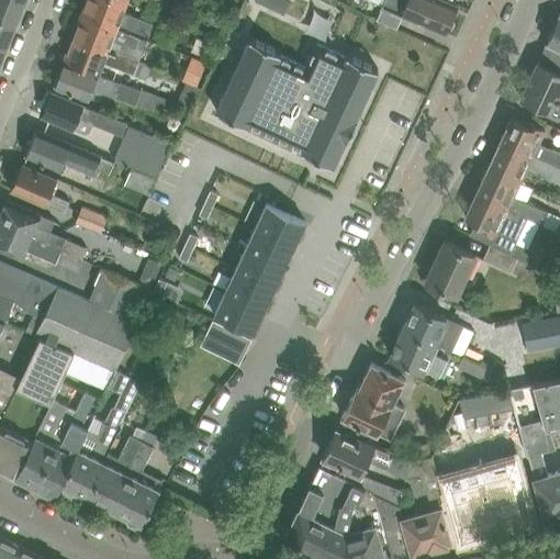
[(0,46),(4,48),(13,26),(22,4),(22,3),(12,0),(0,0),(0,46)]
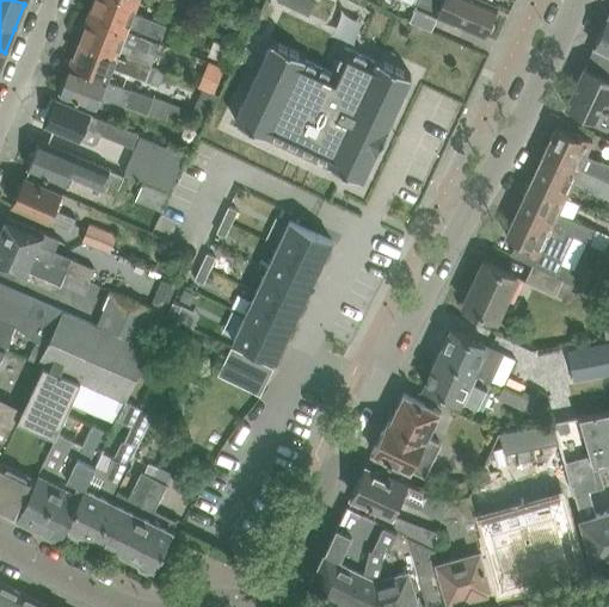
[(128,0),(93,0),(87,18),(79,42),(148,70),(154,55),(147,53),(151,42),(124,32),(125,29),(158,41),(164,25),(131,13),(135,2),(128,0)]
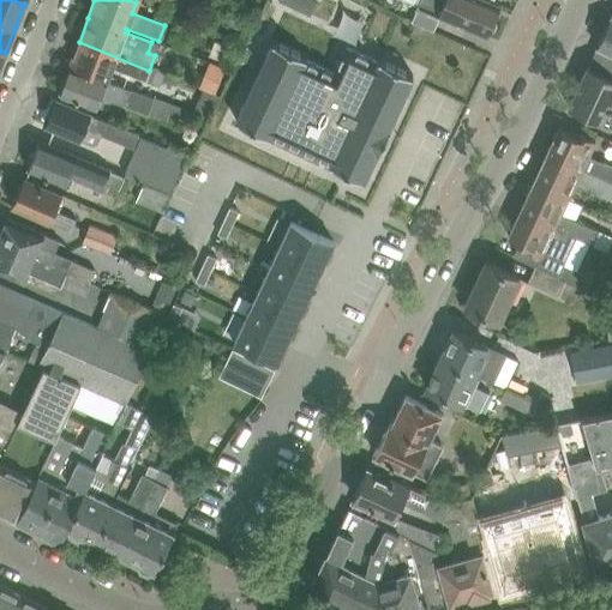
[(129,0),(136,2),(137,0),(160,0),(173,5),(172,7),(187,13),(192,0),(129,0)]
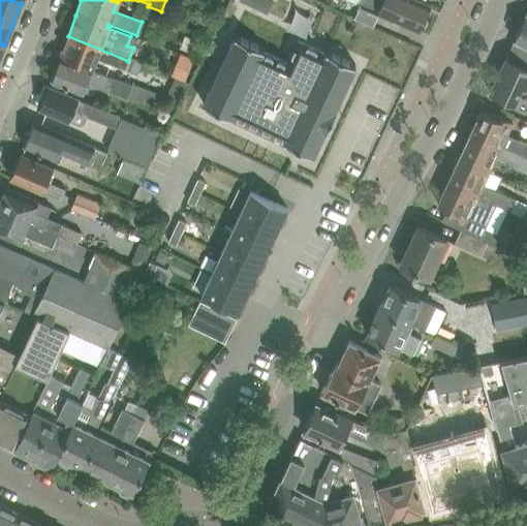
[(265,12),(269,0),(238,0),(238,2),(265,12)]
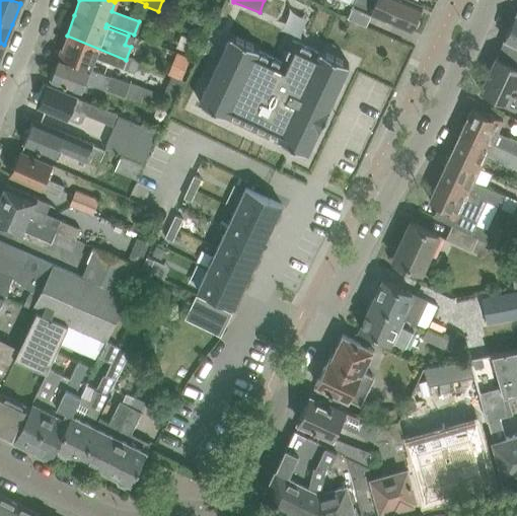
[(409,31),(410,32),(411,28),(413,28),(417,26),(418,23),(417,18),(416,18),(421,6),(407,0),(353,0),(350,10),(369,18),(370,15),(389,23),(409,31)]
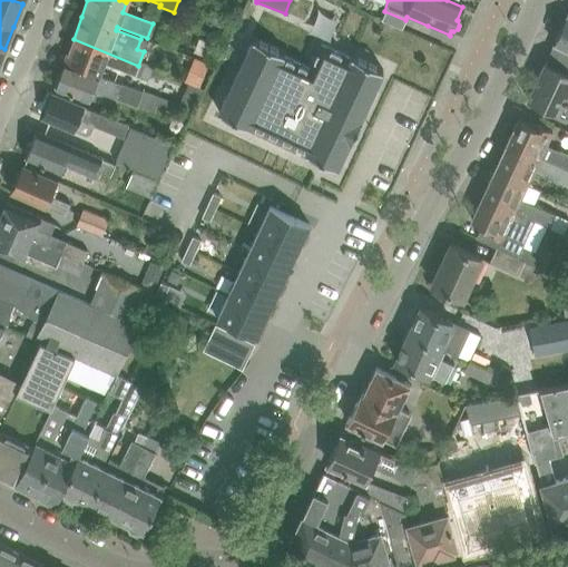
[(326,37),(334,20),(316,11),(309,28),(326,37)]
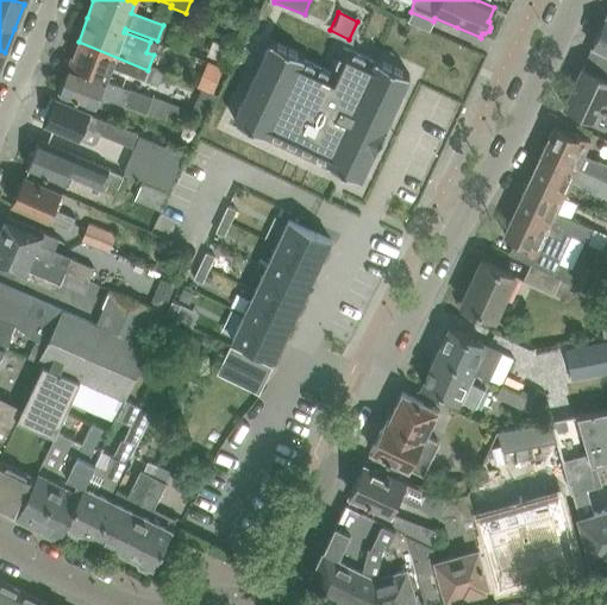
[(606,19),(605,18),(590,49),(606,56),(606,19)]
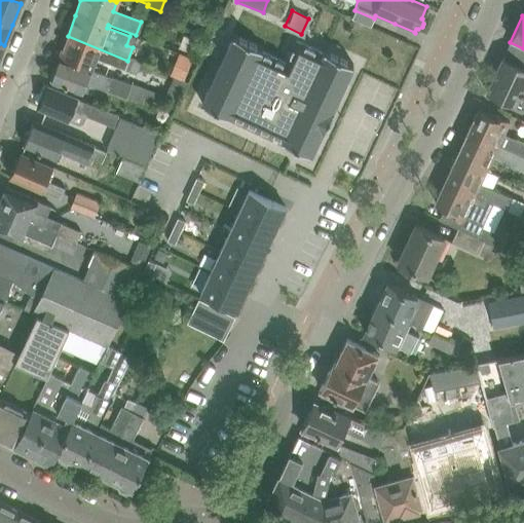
[(161,31),(146,25),(141,37),(157,43),(161,31)]
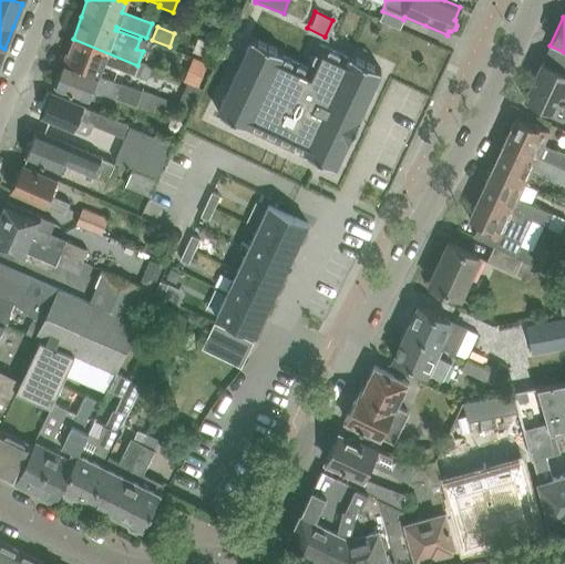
[(137,65),(73,39),(64,62),(99,75),(103,64),(133,75),(137,65)]
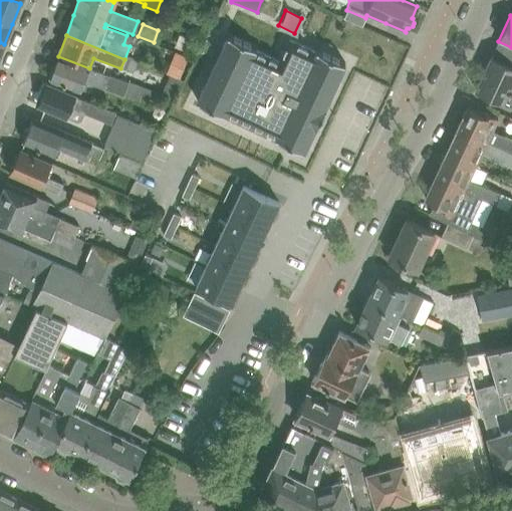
[(227,36),(196,102),(224,115),(225,113),(275,137),(274,140),(302,153),(313,130),(315,131),(325,110),(323,109),(343,64),(315,51),(314,53),(288,41),(278,63),(254,51),(255,49),(227,36)]
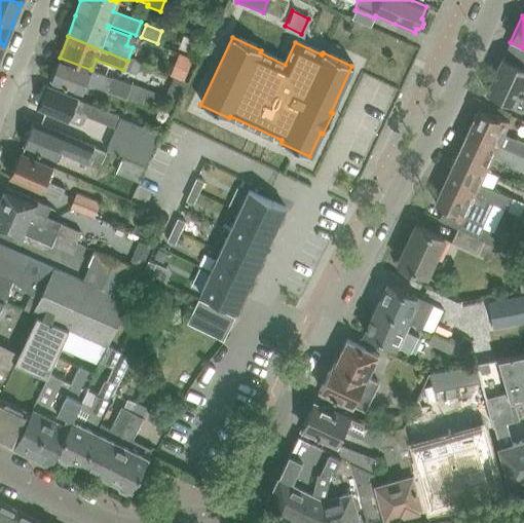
[(169,77),(173,78),(182,82),(191,62),(178,57),(169,77)]
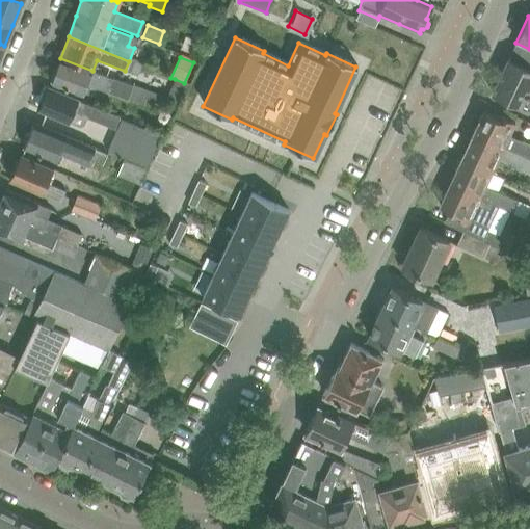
[(151,95),(59,59),(55,70),(52,71),(50,77),(52,80),(51,82),(82,95),(86,85),(142,107),(144,101),(148,103),(151,95)]
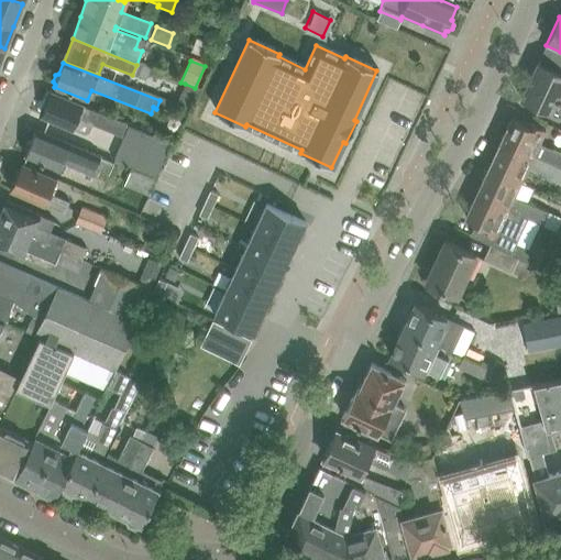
[(560,74),(537,63),(519,100),(560,119),(560,74)]
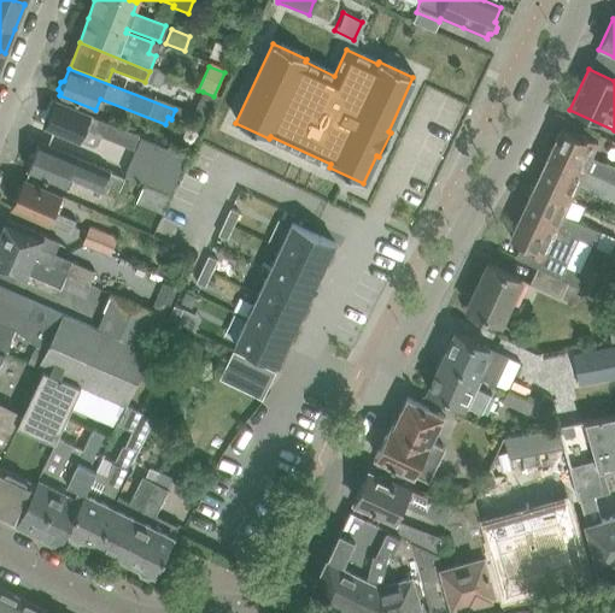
[(220,99),(214,96),(203,92),(193,115),(209,121),(220,99)]
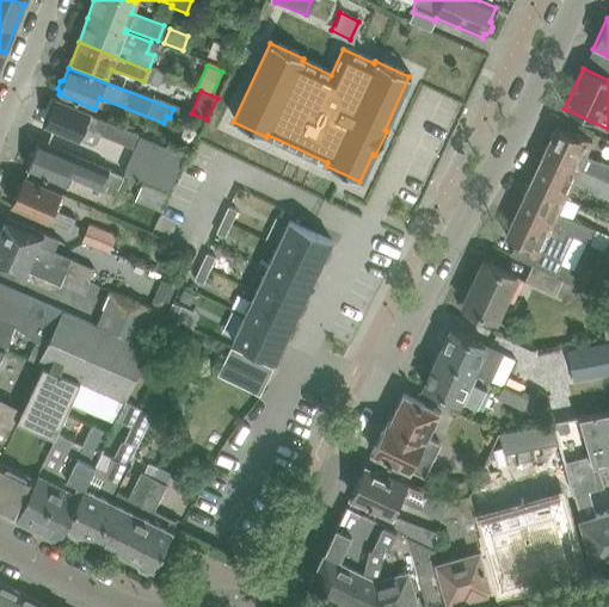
[(136,137),(77,112),(55,103),(50,115),(47,116),(44,121),(45,124),(44,128),(78,141),(84,129),(131,149),(136,137)]
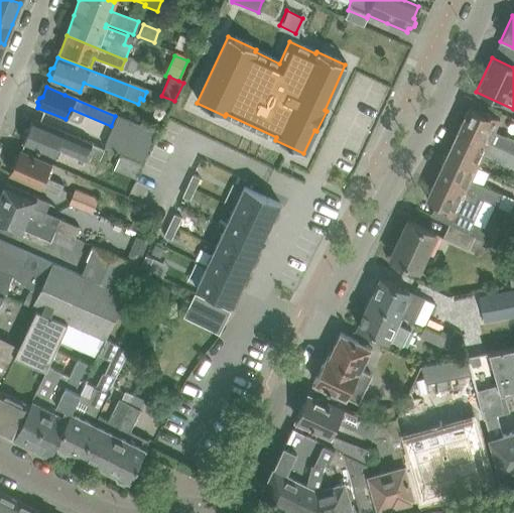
[(492,134),(499,121),(480,112),(480,114),(476,113),(468,109),(458,131),(508,154),(508,153),(513,155),(513,142),(513,141),(513,140),(506,137),(504,140),(492,134)]
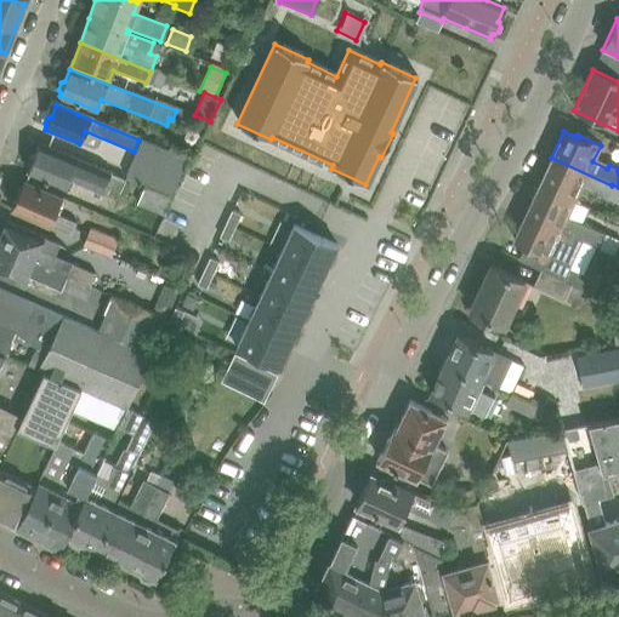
[(126,178),(171,195),(186,156),(141,140),(126,178)]
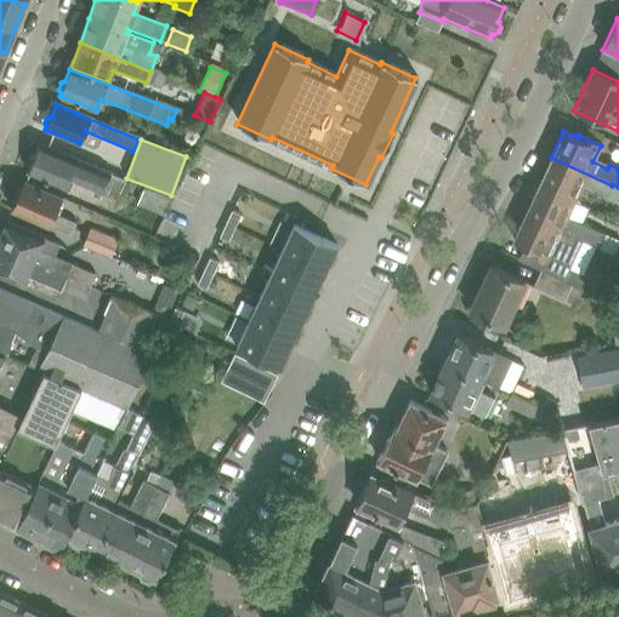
[(109,173),(66,155),(43,146),(39,144),(35,153),(32,160),(29,159),(27,165),(29,166),(27,173),(49,183),(64,189),(68,181),(101,194),(104,187),(118,194),(124,180),(109,173)]
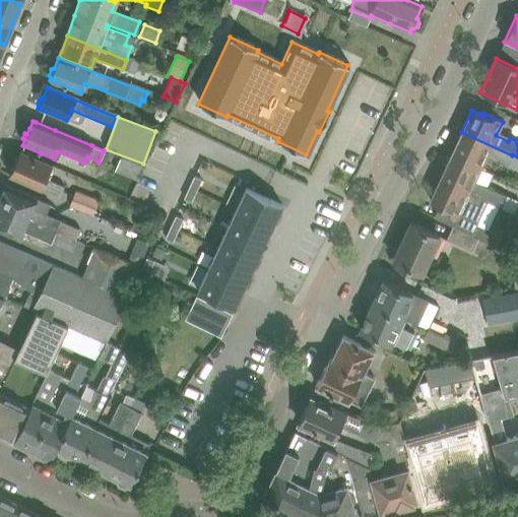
[(512,155),(461,132),(450,155),(439,180),(486,201),(486,202),(501,209),(506,197),(472,183),(478,169),(484,156),(507,167),(512,155)]
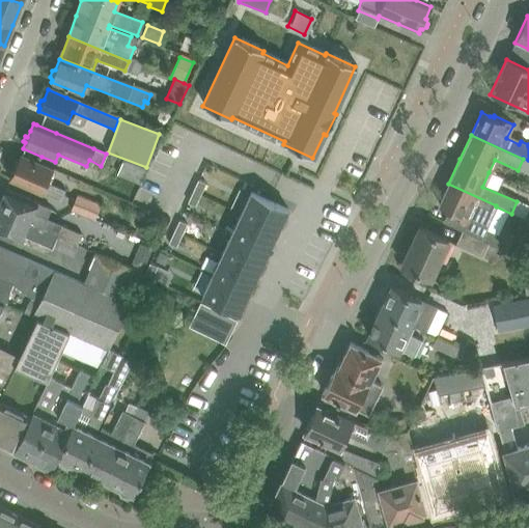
[(20,156),(18,160),(16,161),(12,166),(14,169),(8,181),(27,189),(40,195),(42,193),(59,201),(70,178),(38,164),(32,162),(20,156)]
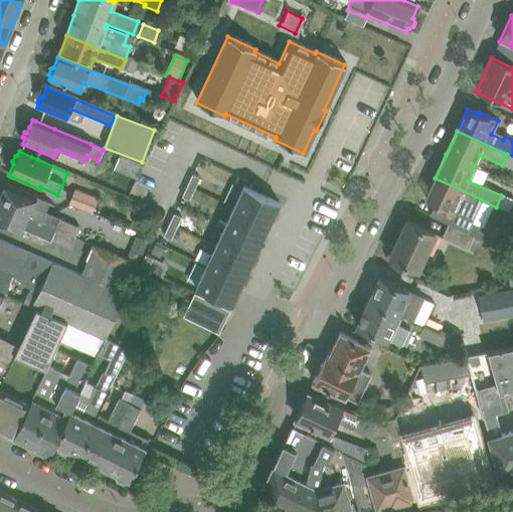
[(114,171),(136,179),(142,163),(120,155),(114,171)]
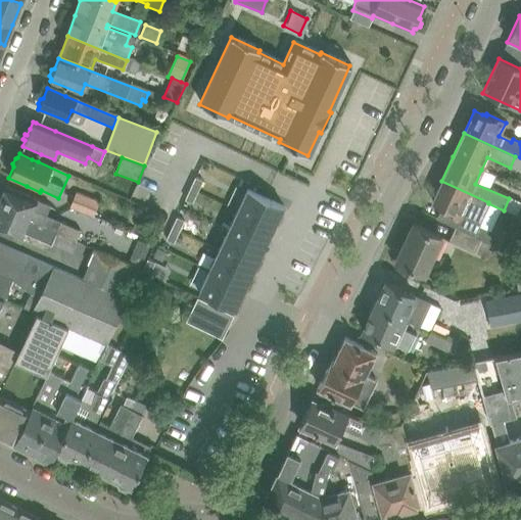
[(194,179),(189,189),(196,193),(201,182),(194,179)]
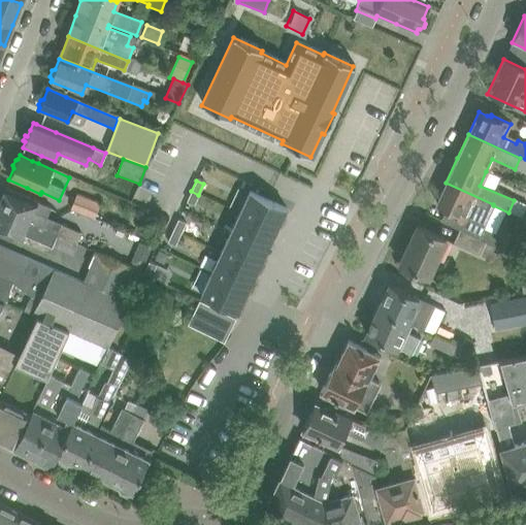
[(502,238),(481,228),(492,204),(493,205),(493,204),(446,183),(435,205),(444,209),(438,220),(468,234),(498,249),(502,238)]
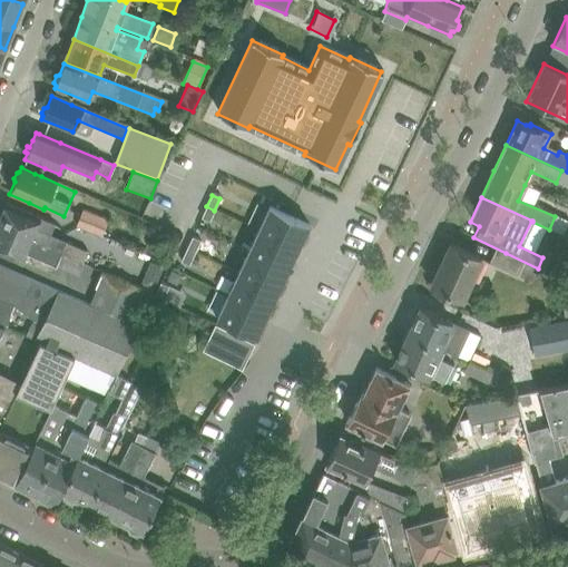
[(49,235),(54,225),(5,204),(0,214),(0,228),(80,264),(86,251),(49,235)]
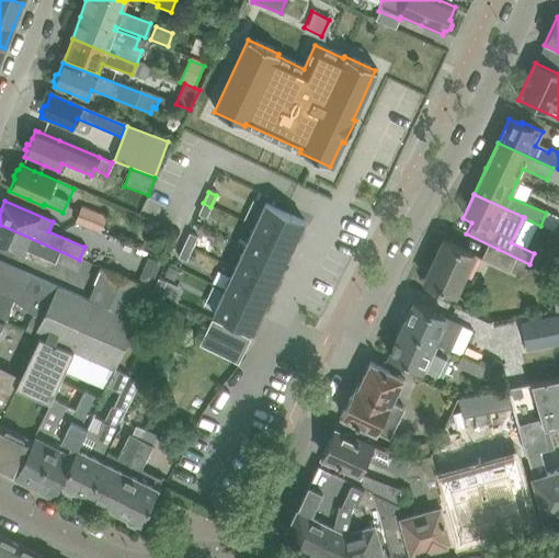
[(203,203),(197,215),(205,219),(210,207),(203,203)]
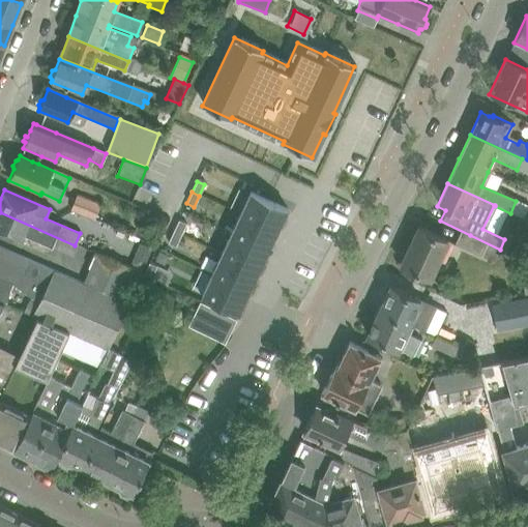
[(287,210),(250,194),(239,214),(276,232),(287,210)]
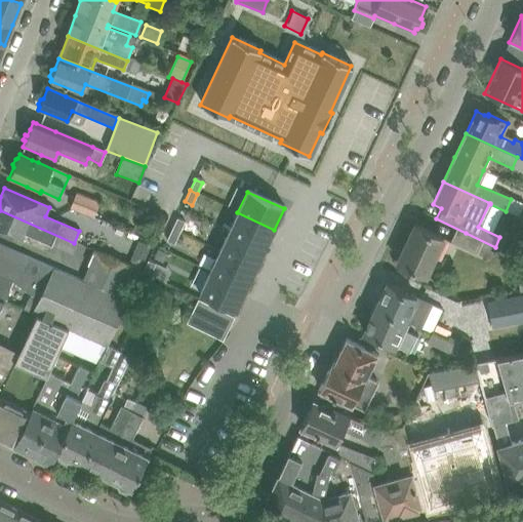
[(70,209),(93,217),(98,202),(75,194),(70,209)]
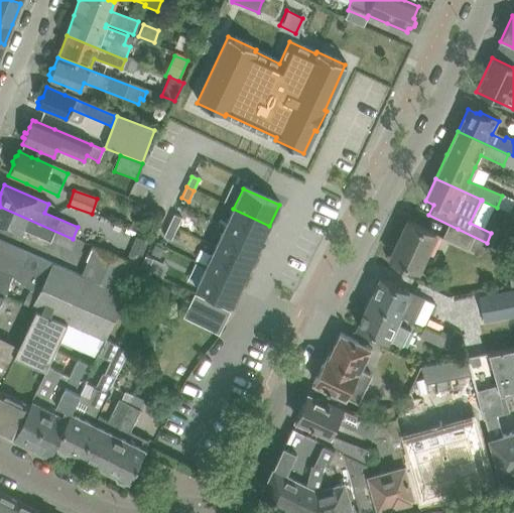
[(0,231),(5,233),(18,239),(22,230),(68,249),(73,239),(0,207),(0,231)]
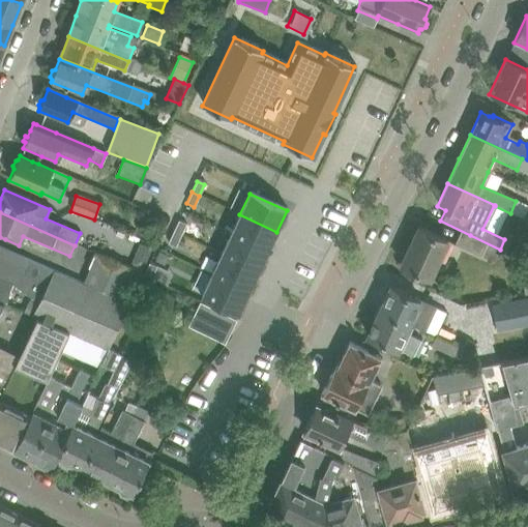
[(276,232),(239,214),(230,235),(267,253),(276,232)]
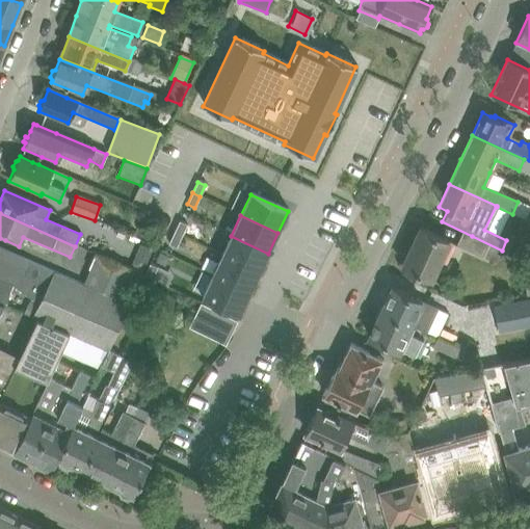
[(179,222),(174,234),(181,237),(186,226),(179,222)]
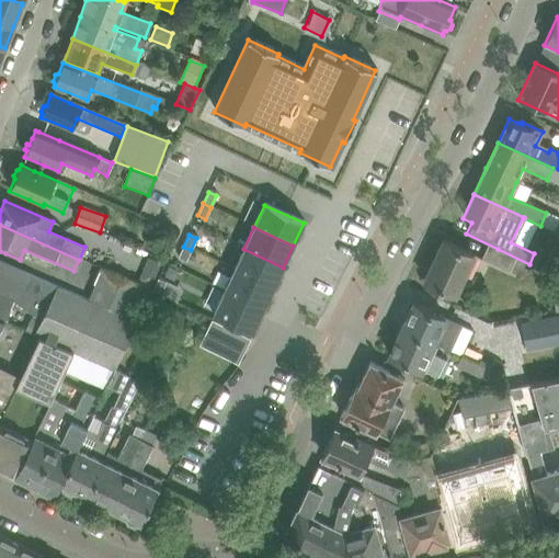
[(456,293),(471,259),(472,255),(442,241),(423,281),(443,291),(454,295),(456,293)]
